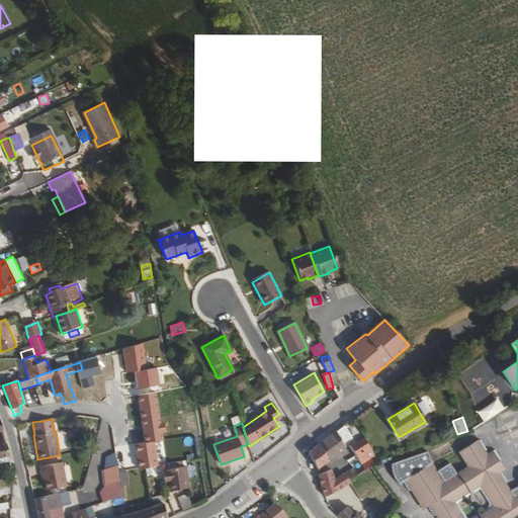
[(353,439),(344,425),(319,444),(328,460),(340,451),(353,439)]
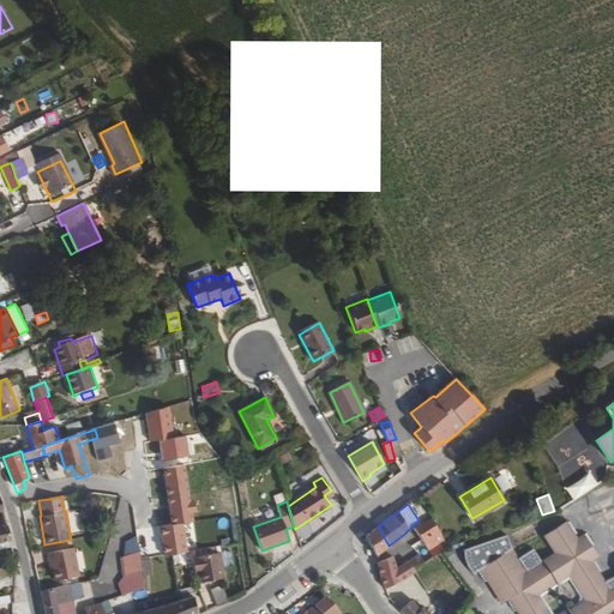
[(445,540),(432,519),(415,529),(433,558),(438,554),(433,547),(445,540)]
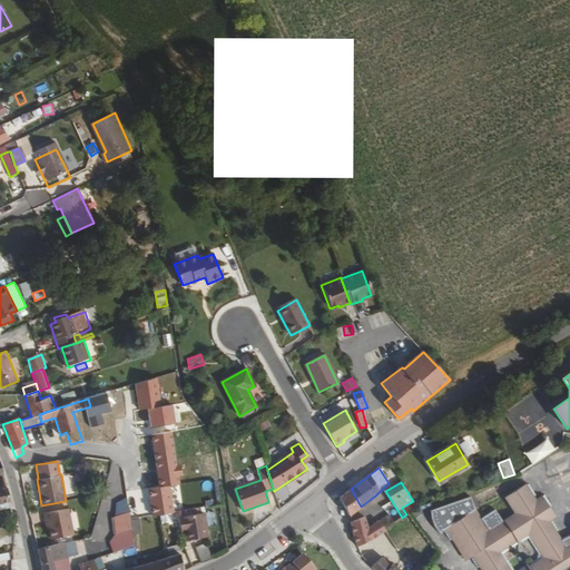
[(0,502),(9,501),(6,487),(0,487),(0,502)]
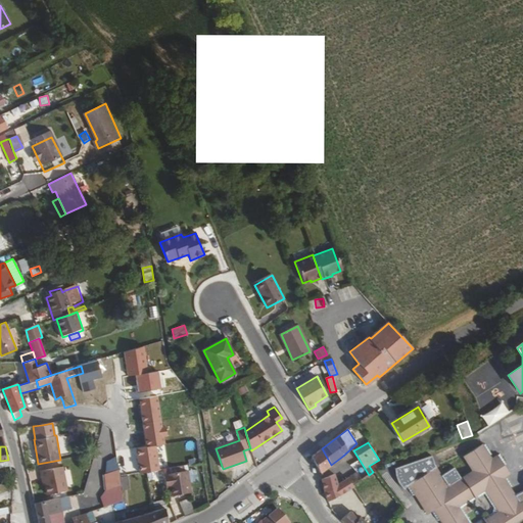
[(498,461),(495,462),(487,447),(486,446),(477,453),(465,460),(471,471),(449,484),(438,467),(435,468),(412,483),(417,492),(423,502),(426,502),(431,511),(433,510),(435,508),(440,517),(443,522),(515,522),(522,518),(522,493),(518,496),(515,490),(510,482),(512,480),(512,476),(507,469),(502,459),(498,461)]
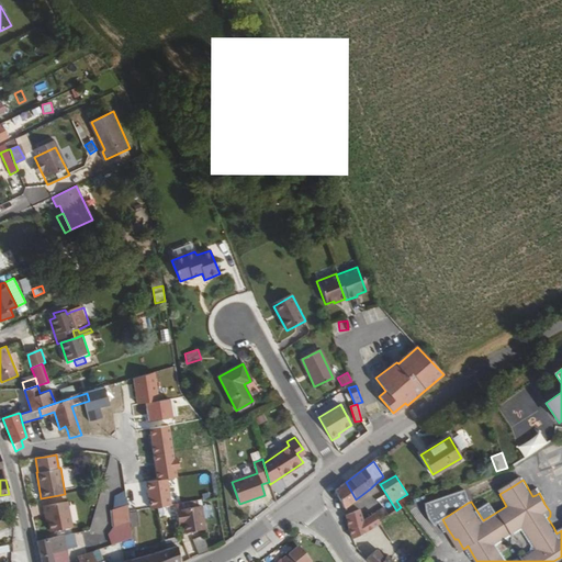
[(527,480),(524,481),(532,496),(536,495),(527,480)]
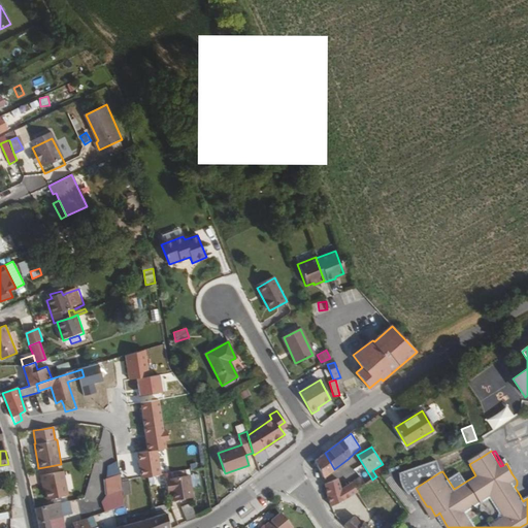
[(334,469),(325,453),(315,461),(323,479),(334,469)]
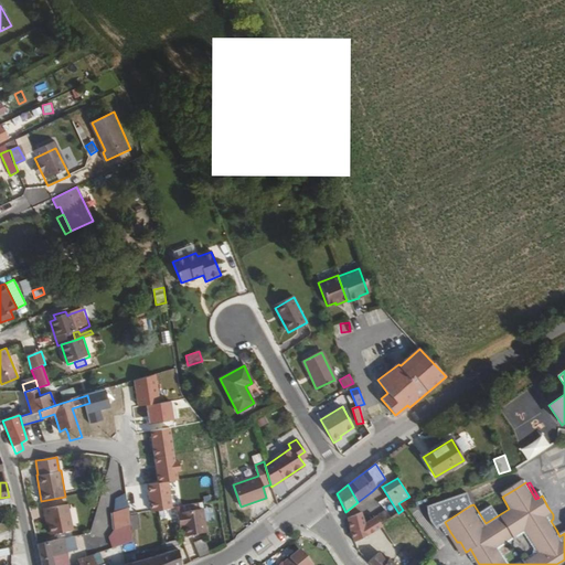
[(438,528),(443,523),(445,522),(470,505),(468,493),(430,508),(432,518),(438,528)]
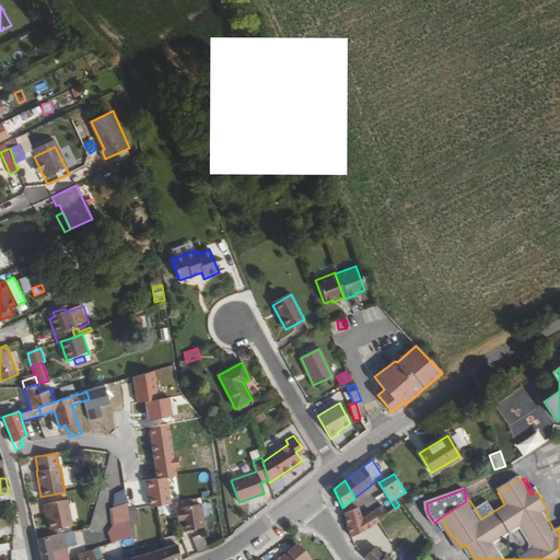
[(538,490),(537,491),(543,502),(546,501),(538,490)]
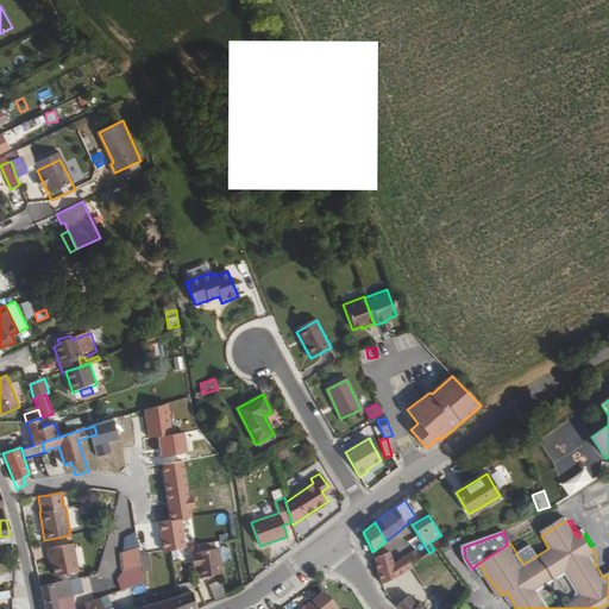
[(136,535),(124,535),(124,548),(136,547),(136,535)]
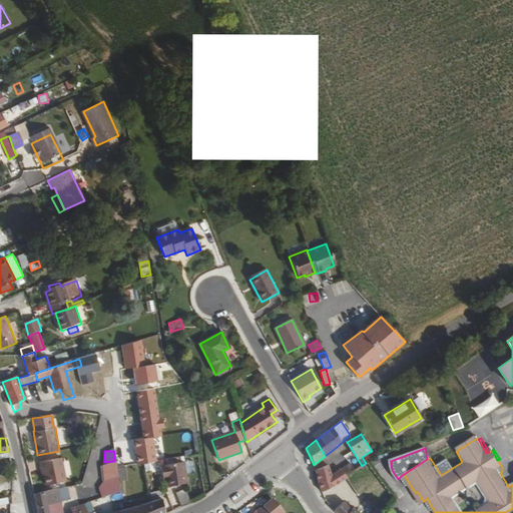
[(43,469),(44,475),(45,485),(65,481),(61,458),(39,462),(40,469),(43,469)]
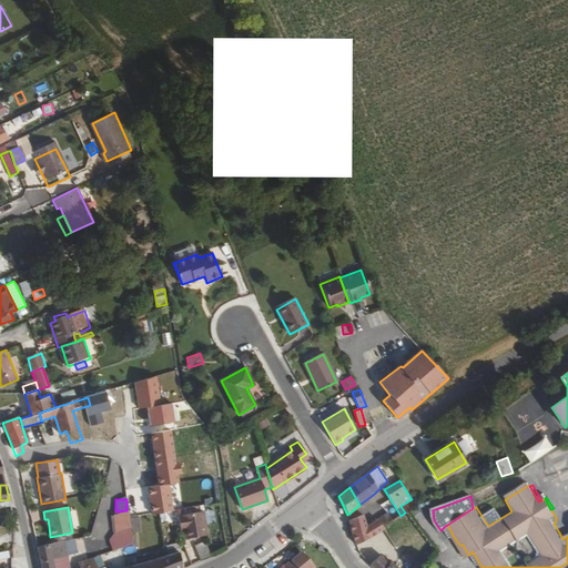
[(183,527),(183,530),(184,538),(208,535),(204,511),(179,515),(180,527),(183,527)]
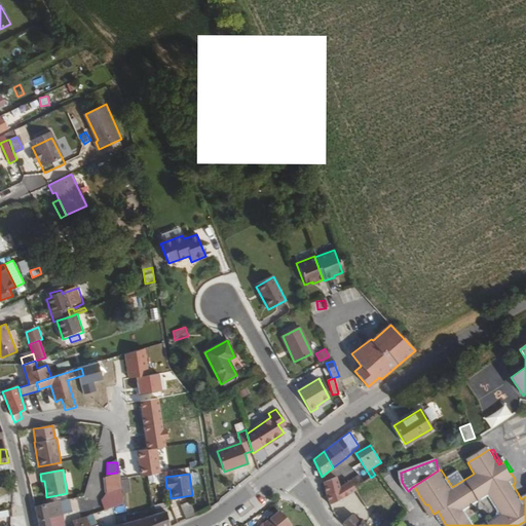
[(129,493),(129,479),(120,480),(120,475),(104,475),(105,508),(123,506),(123,493),(129,493)]
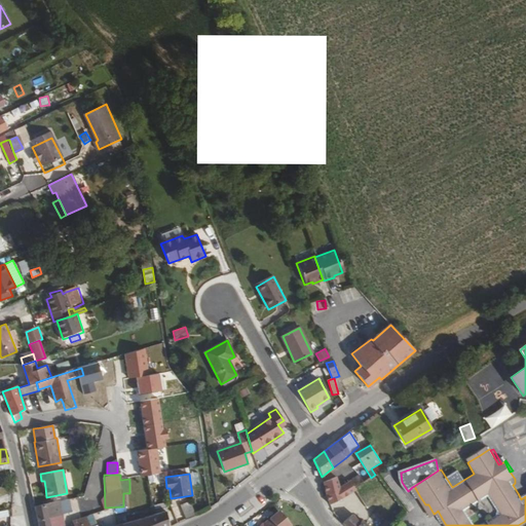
[(363,483),(359,476),(349,481),(354,490),(363,483)]
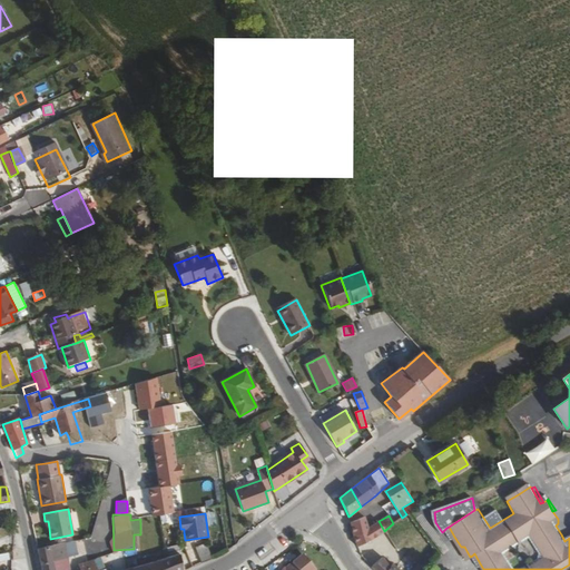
[(364,517),(351,523),(353,533),(357,547),(384,531),(379,521),(367,529),(364,517)]
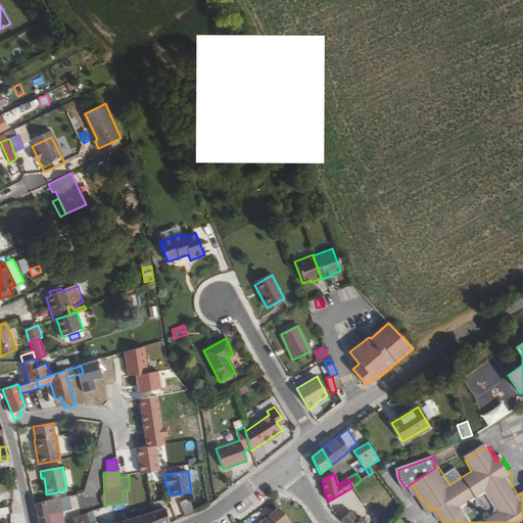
[(35,503),(39,522),(74,522),(75,522),(73,522),(62,522),(59,521),(58,517),(57,513),(61,513),(57,497),(35,503)]
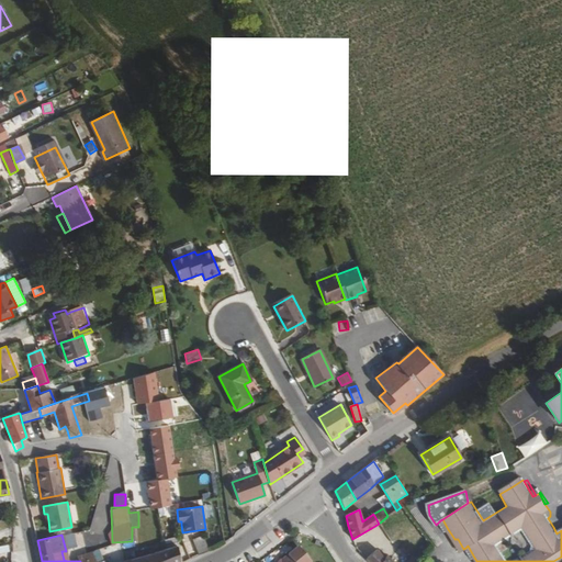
[(199,554),(209,551),(203,536),(193,540),(199,554)]
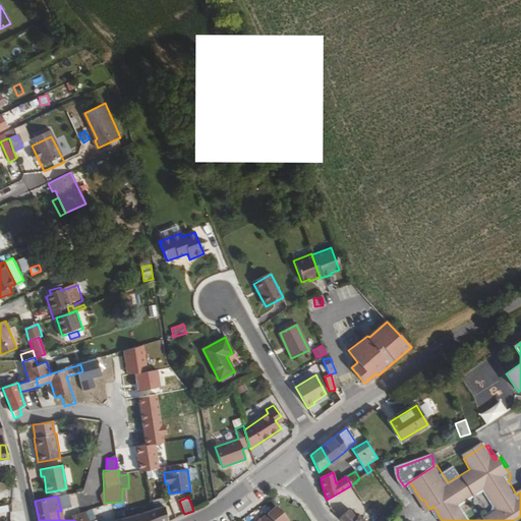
[(424,500),(421,500),(427,511),(429,509),(424,500)]
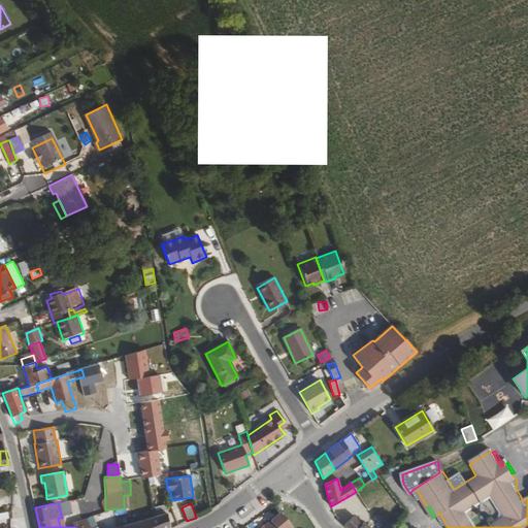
[(347,507),(334,515),(335,517),(344,525),(354,516),(347,507)]
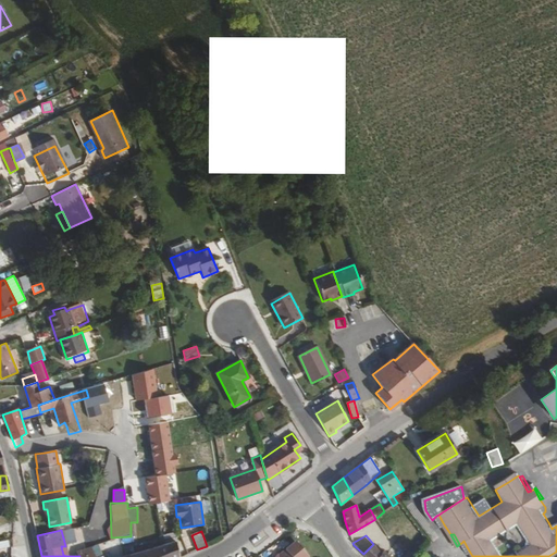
[(130,555),(130,556),(180,556),(175,542),(130,555)]
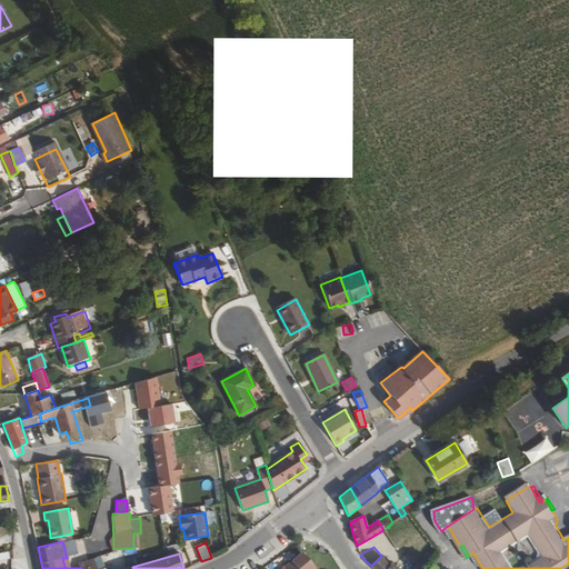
[(98,568),(103,568),(101,555),(79,562),(81,568),(80,568),(98,568)]
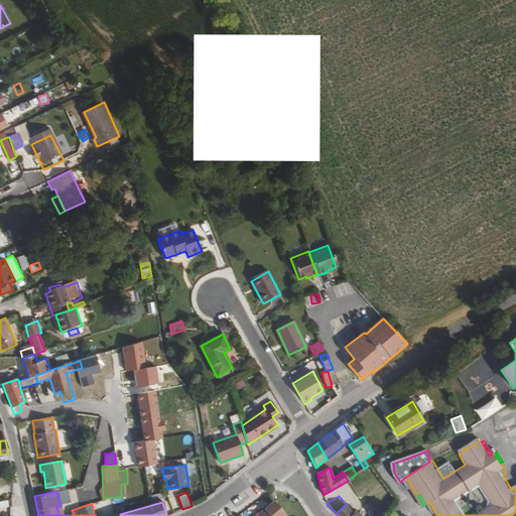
[(340,515),(349,515),(352,513),(346,504),(337,513),(340,515)]
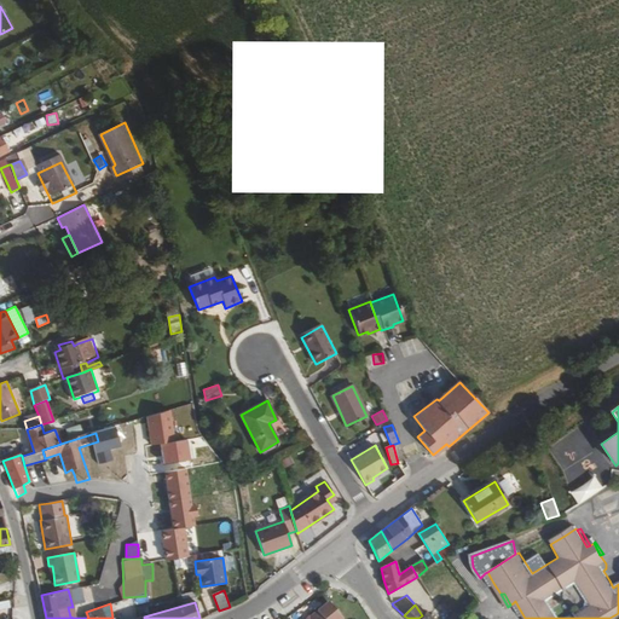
[(317,612),(306,618),(334,618),(327,608),(319,614),(317,612)]
